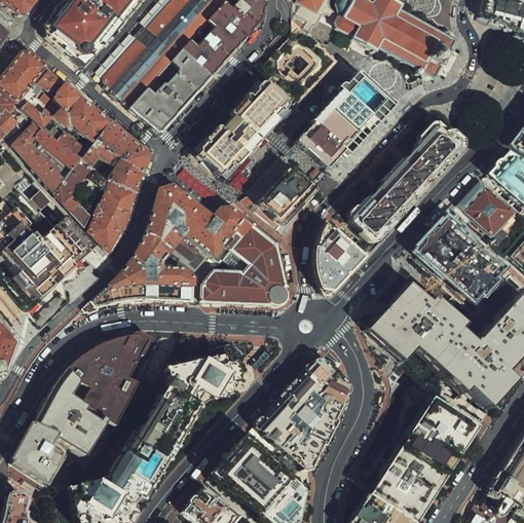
[(0,0),(0,4),(2,6),(6,1),(20,12),(27,10),(35,0),(0,0)]
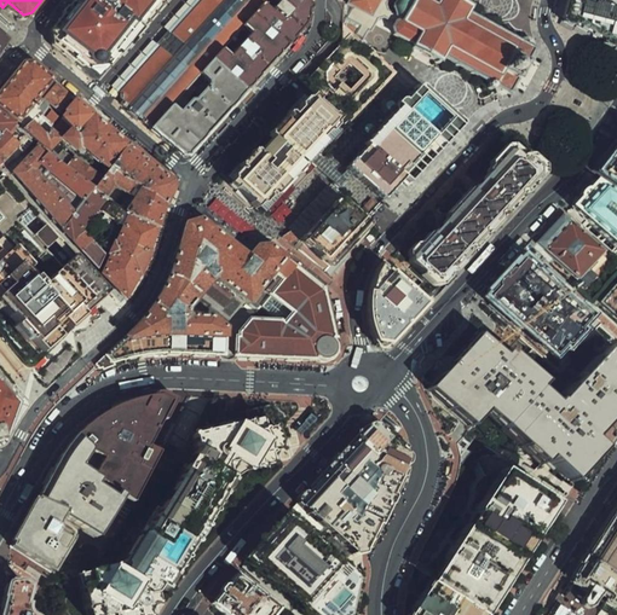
[(75,0),(55,27),(56,42),(76,59),(84,50),(97,34),(113,46),(122,54),(166,4),(168,0),(75,0)]
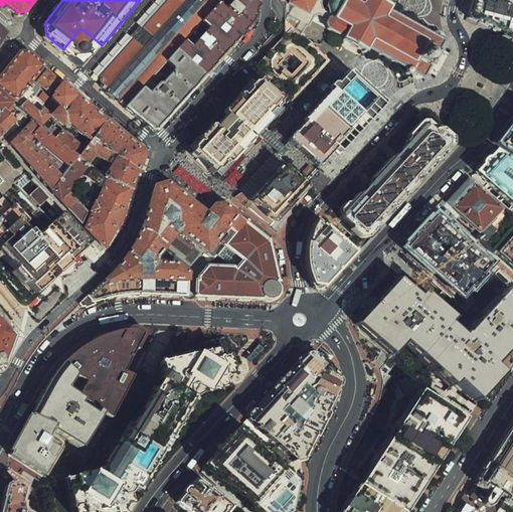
[(170,0),(100,79),(128,104),(132,100),(179,47),(212,9),(219,2),(220,0),(170,0)]
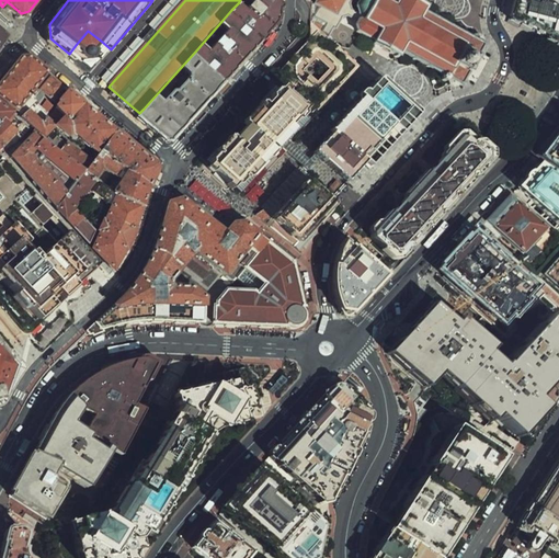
[(283,0),(252,0),(246,8),(239,2),(231,10),(263,38),(277,23),(280,16),(282,12),(283,0)]
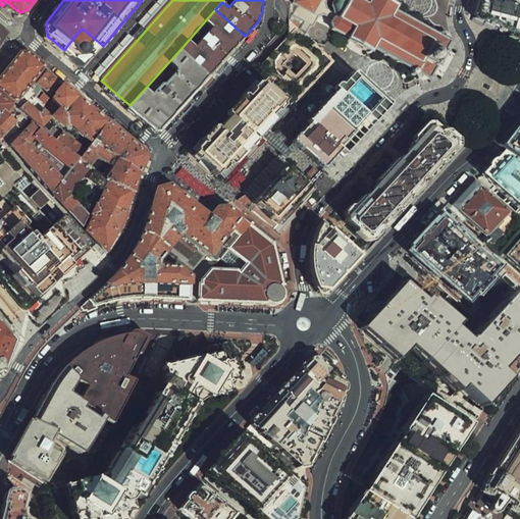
[(295,0),(298,2),(294,10),(303,16),(297,23),(306,32),(317,19),(326,0),(295,0)]
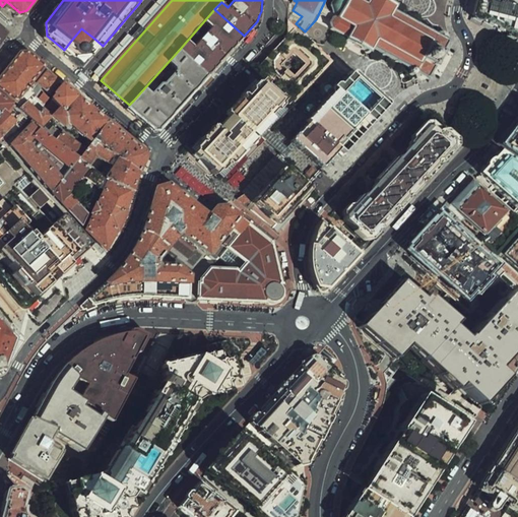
[(335,0),(333,4),(335,14),(333,26),(348,34),(346,40),(373,55),(378,50),(411,69),(417,77),(423,75),(430,81),(436,74),(441,77),(455,51),(448,49),(453,39),(399,9),(402,2),(399,0),(335,0)]
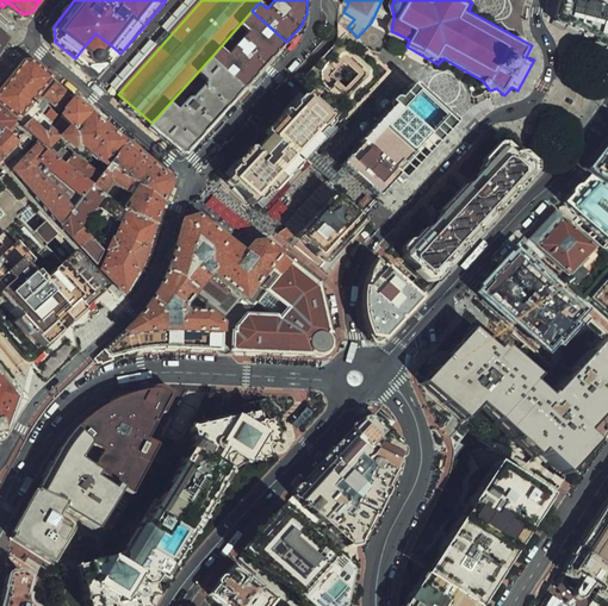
[(559,0),(556,16),(560,20),(566,22),(590,32),(597,39),(607,38),(607,0),(559,0)]
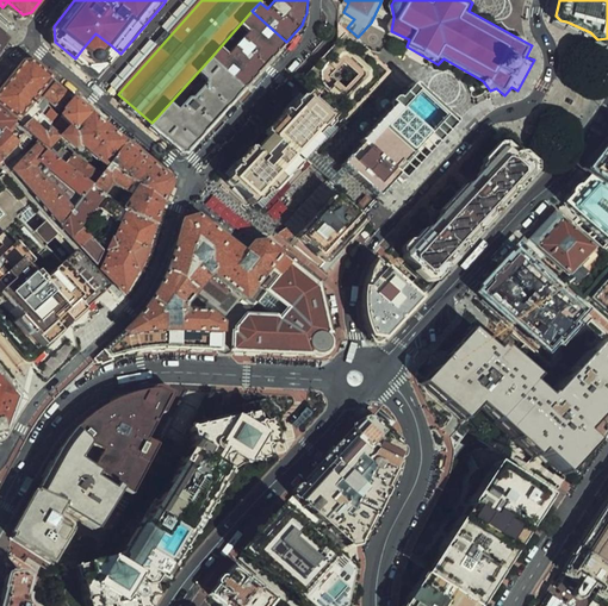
[(212,56),(247,86),(286,42),(252,11),(212,56)]
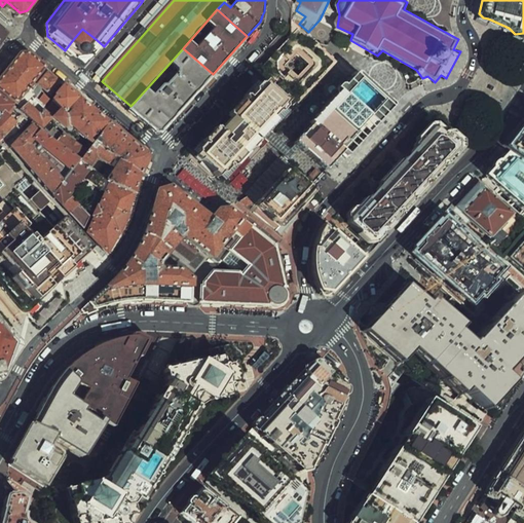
[(259,66),(266,73),(191,153),(224,184),(339,62),(308,32),(299,24),(259,66)]
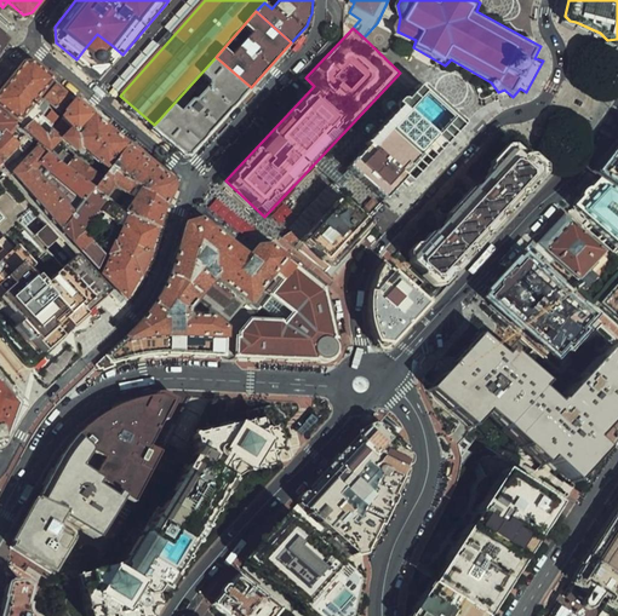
[(104,56),(113,46),(97,34),(84,50),(93,57),(104,56)]
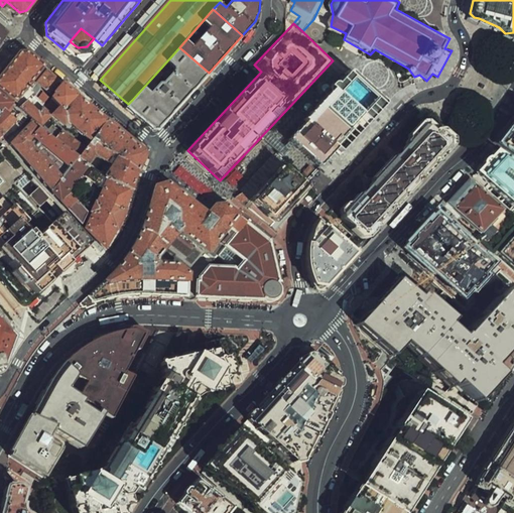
[(128,104),(154,126),(161,125),(209,73),(179,47),(132,100),(128,104)]
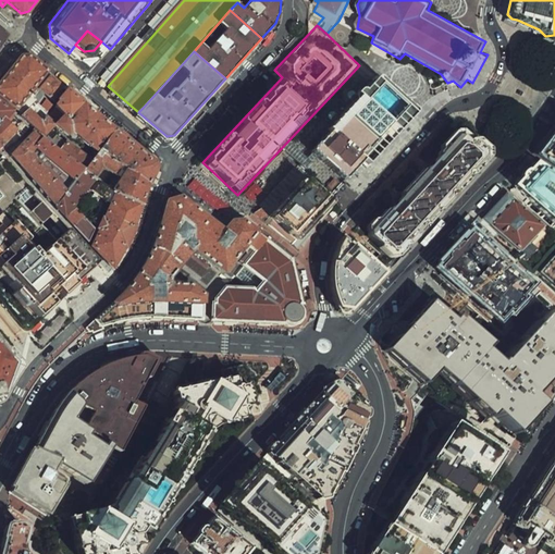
[(31,107),(38,99),(34,95),(41,86),(52,73),(32,56),(25,56),(0,86),(0,90),(26,111),(31,107)]
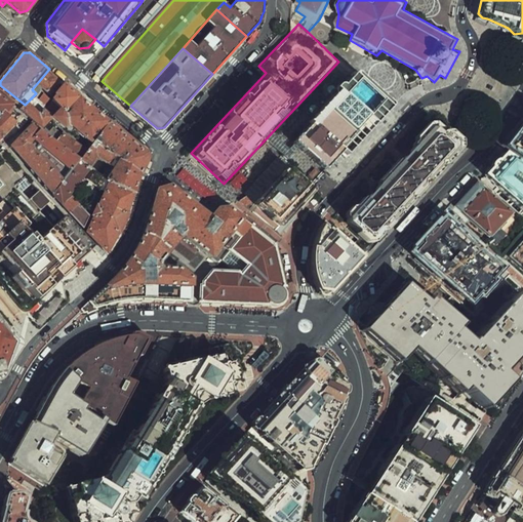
[(52,92),(63,80),(49,69),(39,81),(52,92)]
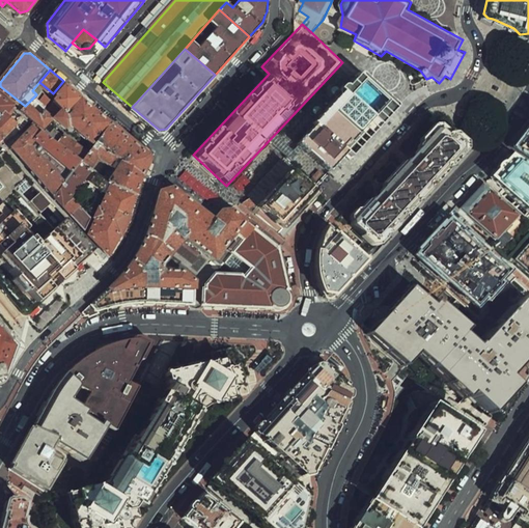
[(399,110),(361,76),(299,145),(333,175),(350,157),(353,162),(399,110)]
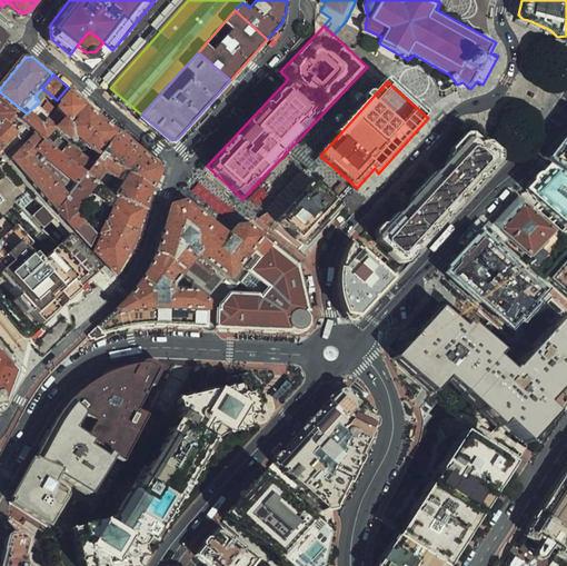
[(53,116),(61,125),(70,116),(75,119),(88,103),(72,91),(65,100),(66,102),(56,115),(53,116)]
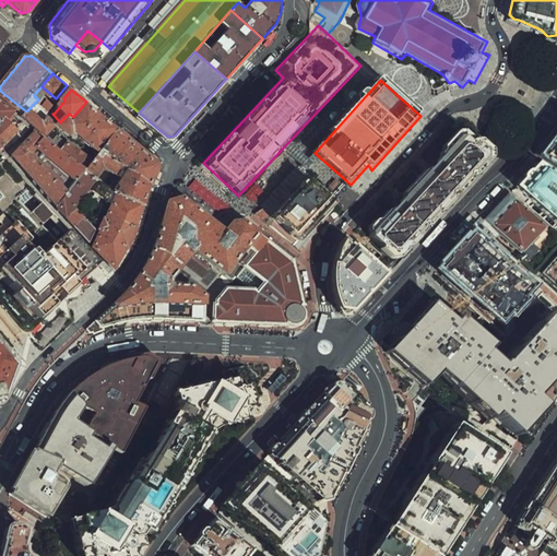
[(38,99),(51,109),(56,103),(45,93),(38,99)]
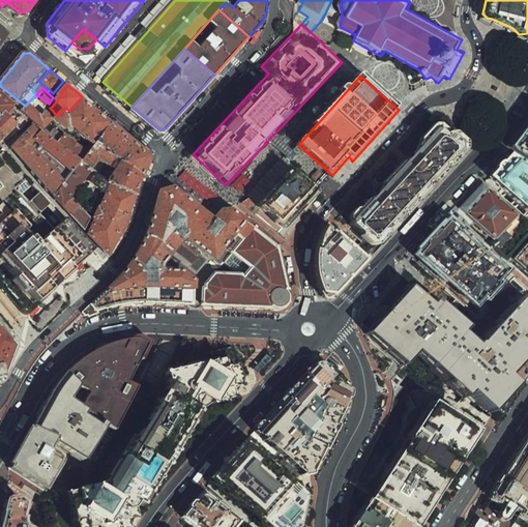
[(0,114),(1,116),(6,111),(7,111),(13,104),(0,93),(0,114)]
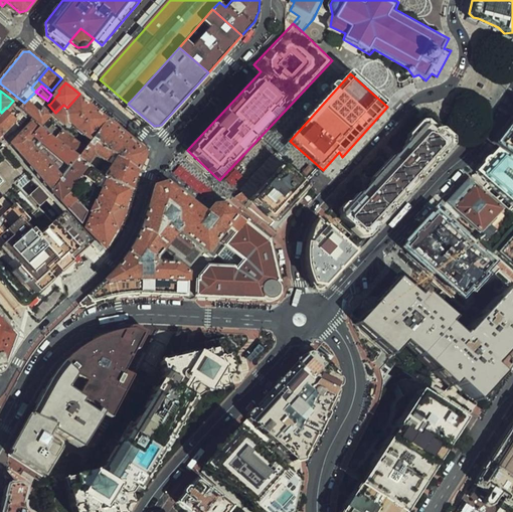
[(54,115),(59,119),(65,123),(66,123),(72,128),(74,125),(91,138),(106,117),(80,95),(68,109),(67,108),(63,105),(55,113),(54,115)]
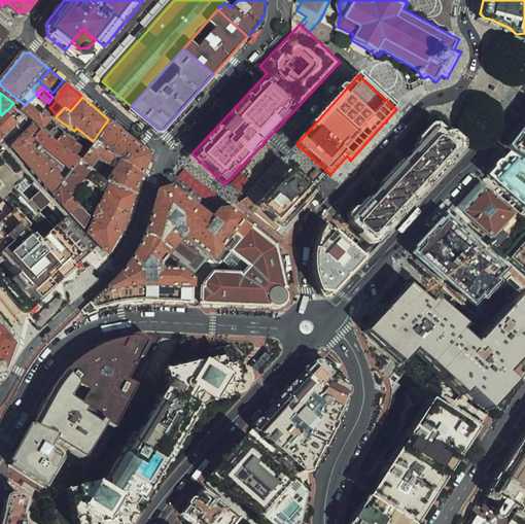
[(42,112),(29,101),(25,105),(23,107),(36,118),(35,120),(42,129),(54,117),(45,108),(42,112)]
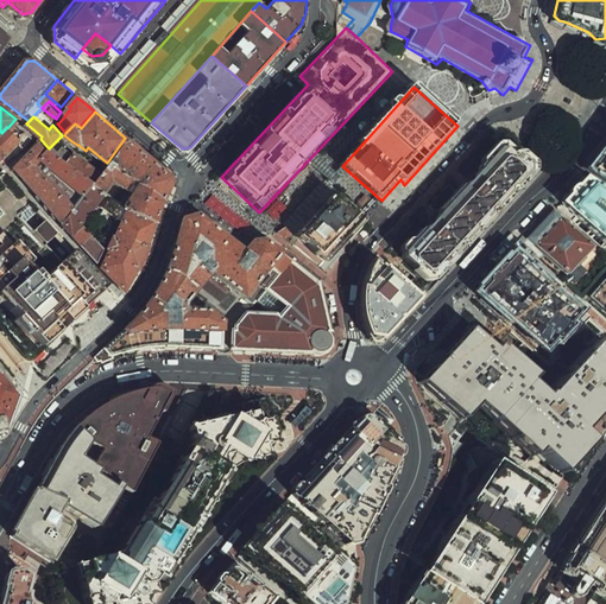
[(7,127),(1,133),(0,134),(0,163),(20,140),(12,132),(20,124),(16,119),(8,127),(7,127)]
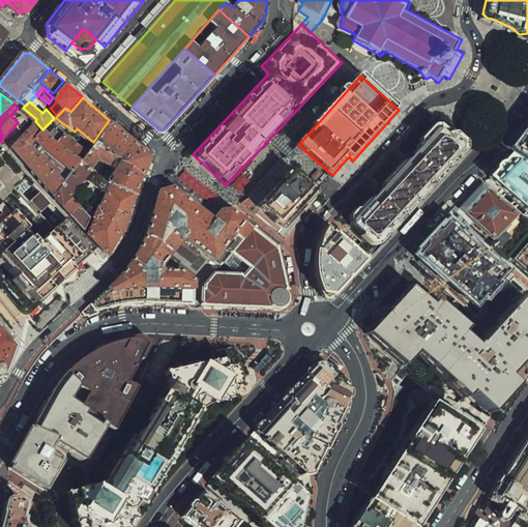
[(31,119),(26,115),(25,116),(23,119),(22,122),(22,124),(24,127),(31,119)]
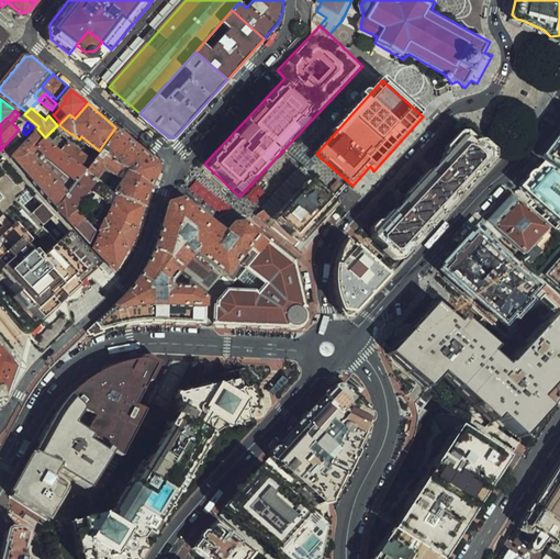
[(461,129),(372,226),(374,235),(394,257),(403,257),(496,156),(495,147),(484,137),(478,137),(468,127),(461,129)]
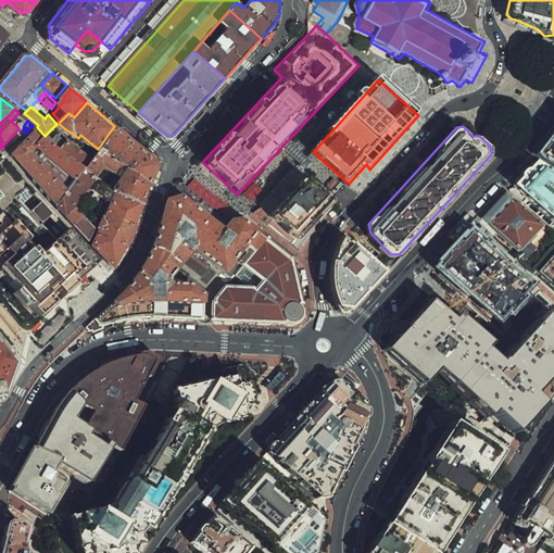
[(59,203),(86,168),(51,141),(49,139),(45,136),(37,127),(16,150),(15,153),(59,203)]
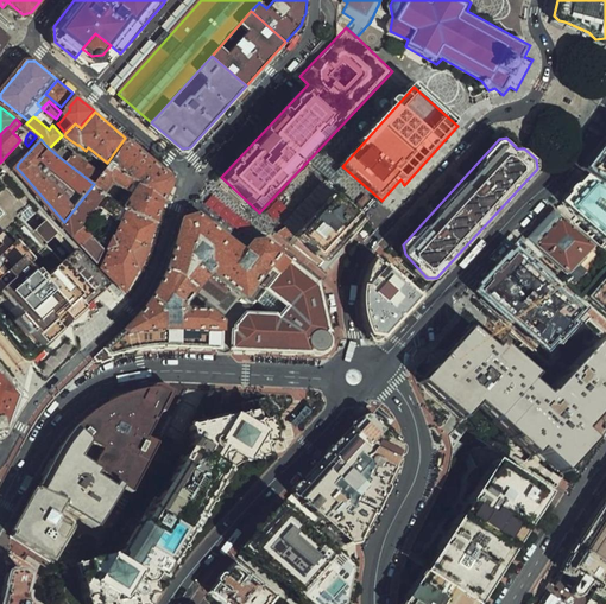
[(109,164),(138,182),(141,184),(163,198),(164,198),(172,182),(171,178),(127,139),(109,164)]
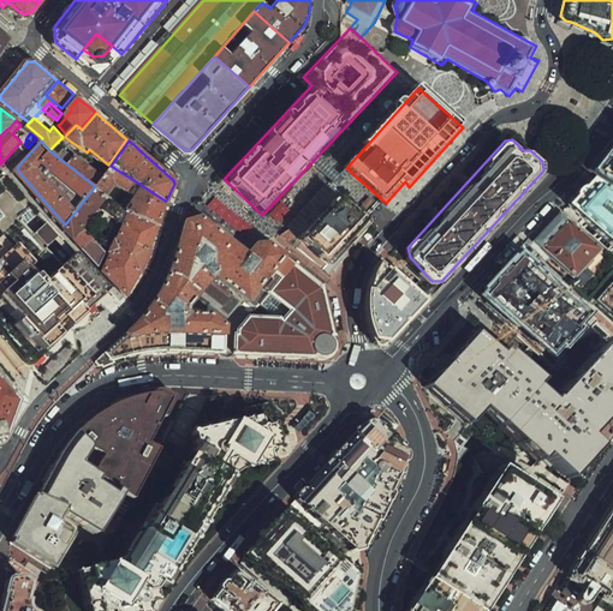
[(60,154),(57,156),(95,186),(96,185),(103,174),(101,173),(99,172),(84,161),(66,147),(60,154)]
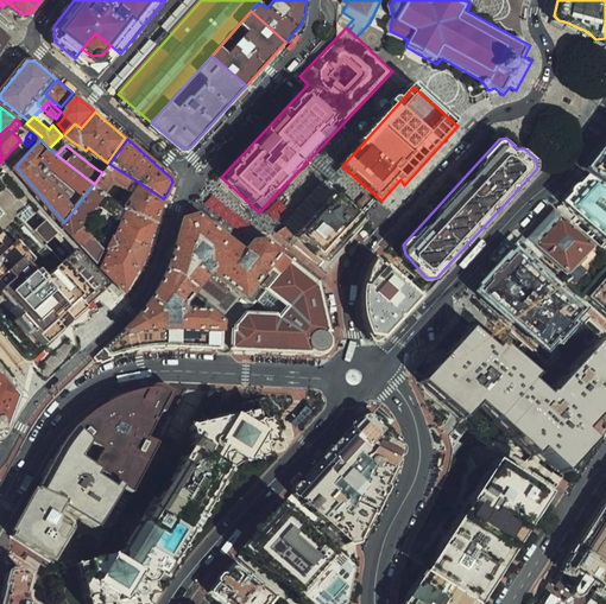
[(605,157),(593,173),(605,183),(605,157)]
